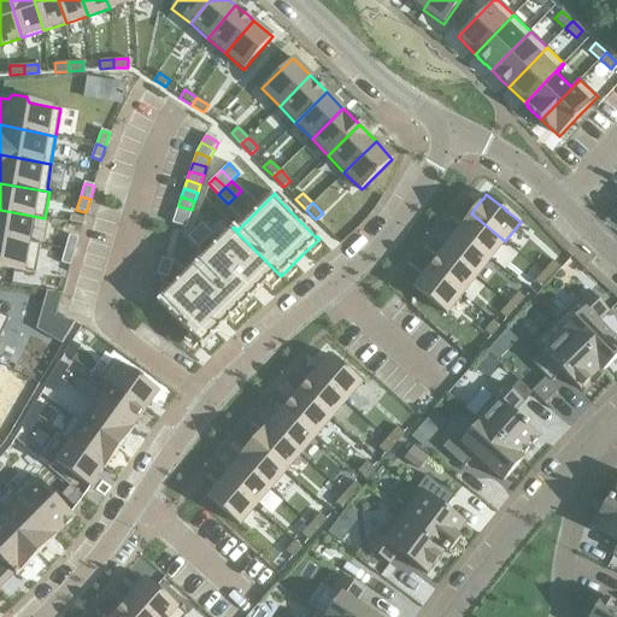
[(178,206),(175,215),(188,219),(192,210),(178,206)]
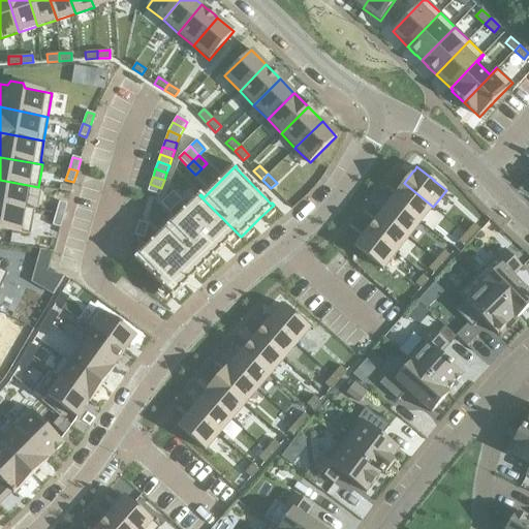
[(0,180),(0,204),(34,211),(34,209),(25,208),(29,186),(38,188),(38,187),(0,180)]
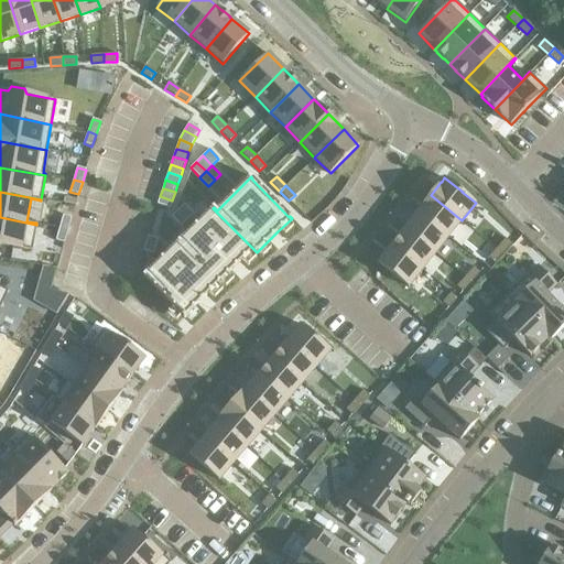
[(420,209),(418,213),(448,237),(462,220),(431,195),(420,208),(420,209)]
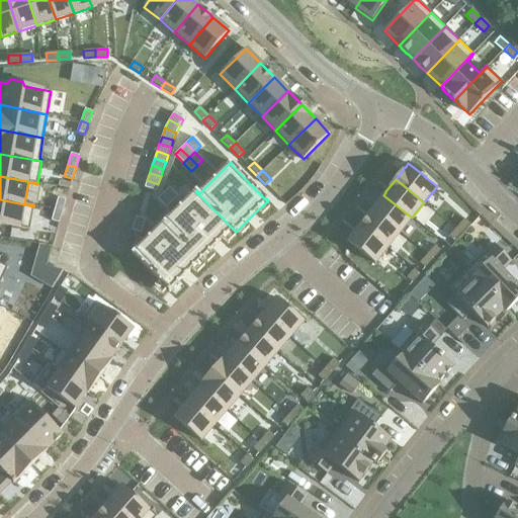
[(147,180),(145,187),(146,187),(156,191),(158,184),(147,180)]
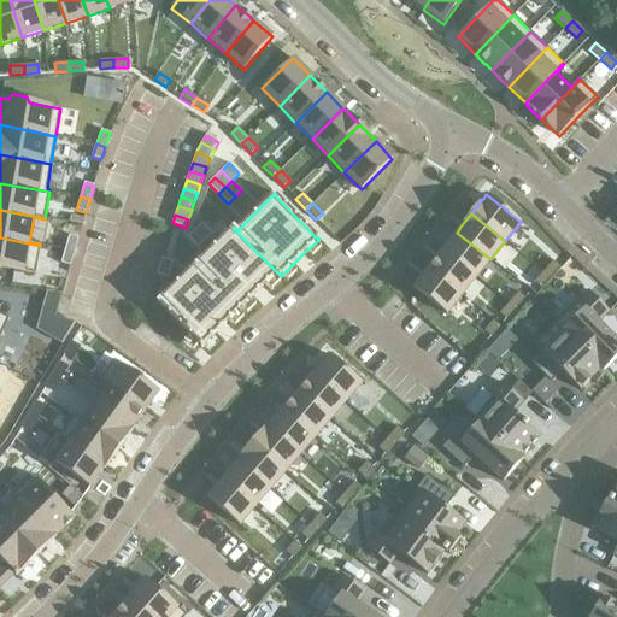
[(195,230),(194,231),(205,241),(211,234),(201,224),(195,230)]
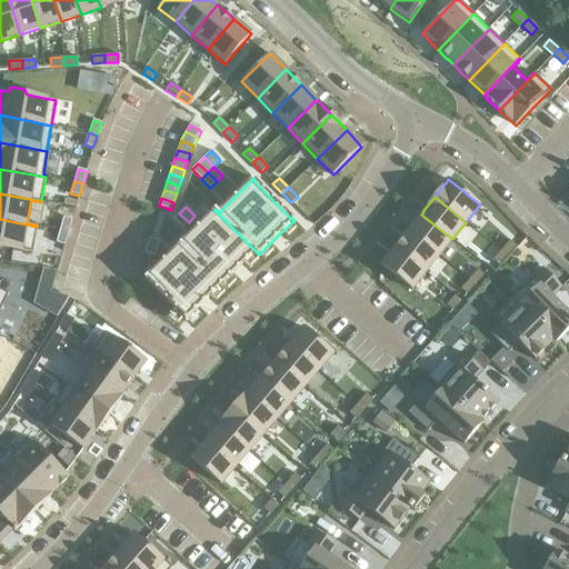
[(181,243),(180,245),(220,286),(233,273),(242,263),(253,253),(257,257),(259,255),(215,210),(213,211),(198,227),(196,228),(197,228),(181,243)]
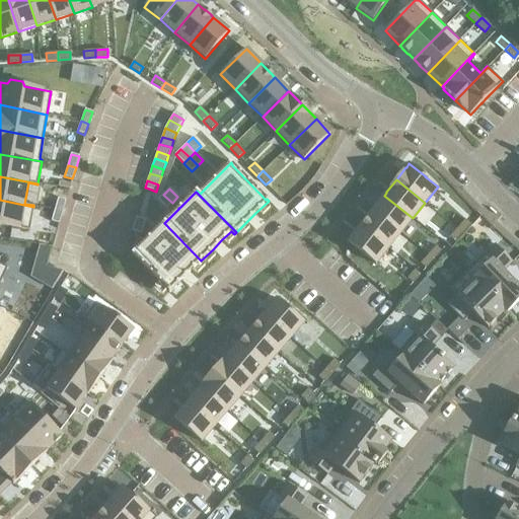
[(163,195),(158,200),(166,208),(172,203),(163,195)]
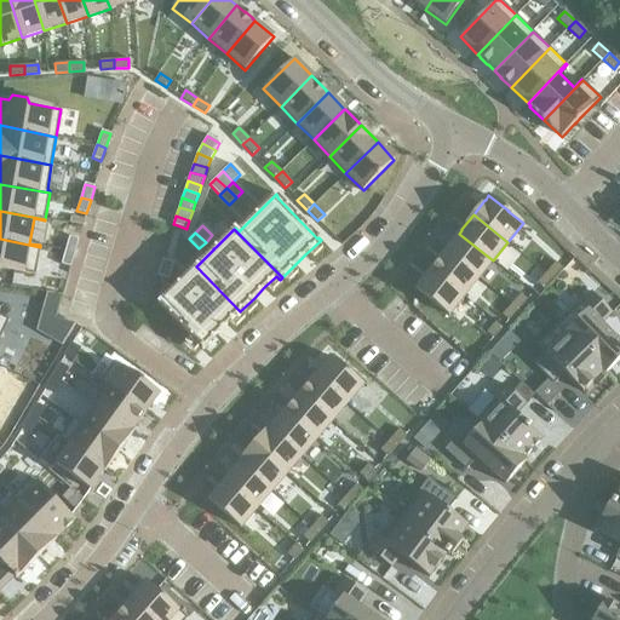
[(459,234),(445,252),(478,279),(493,260),(459,234)]
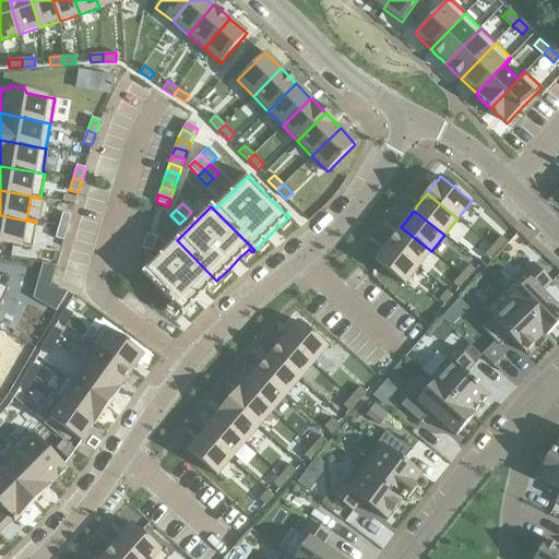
[(62,214),(59,226),(67,228),(71,216),(62,214)]
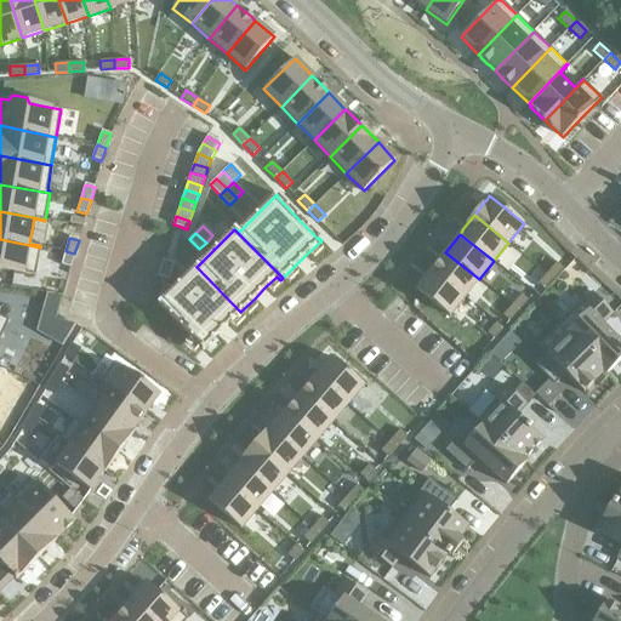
[(0,239),(0,271),(1,269),(35,275),(40,248),(0,239)]
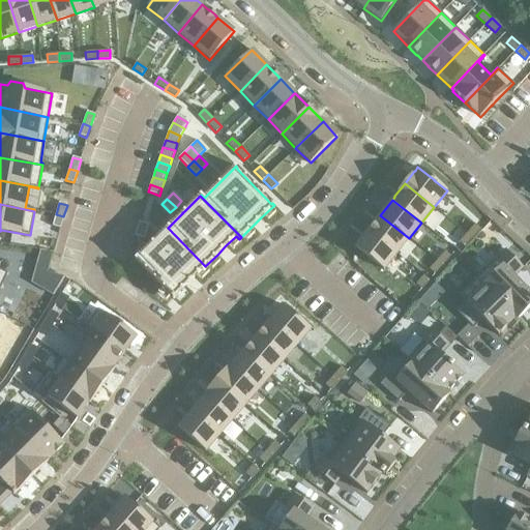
[(56,214),(52,226),(60,229),(63,216),(56,214)]
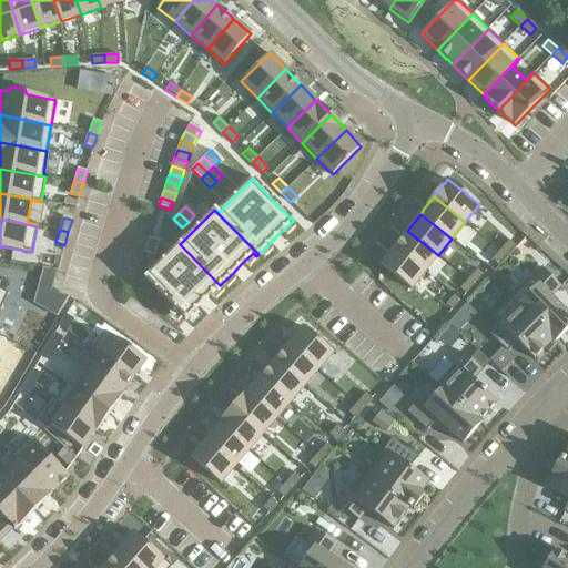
[(407,231),(394,246),(425,272),(438,255),(407,231)]
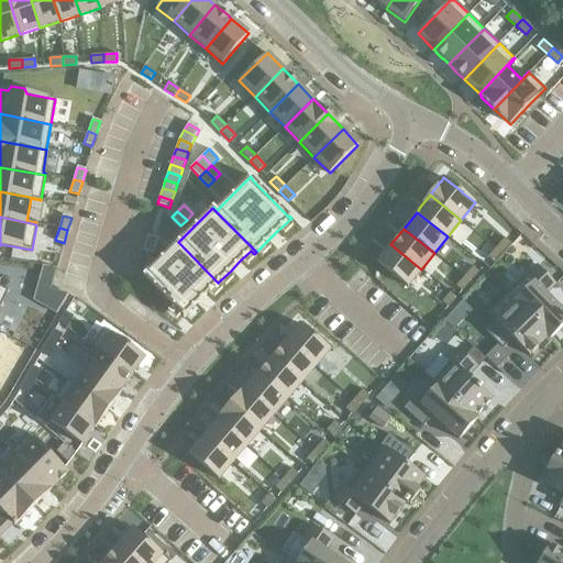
[(147,235),(143,251),(144,251),(151,253),(153,253),(157,239),(148,236),(147,235)]
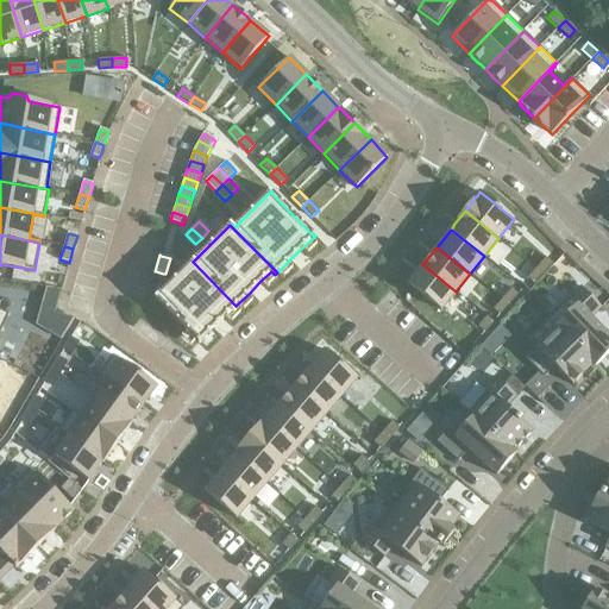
[(546,257),(537,268),(544,274),(553,263),(546,257)]
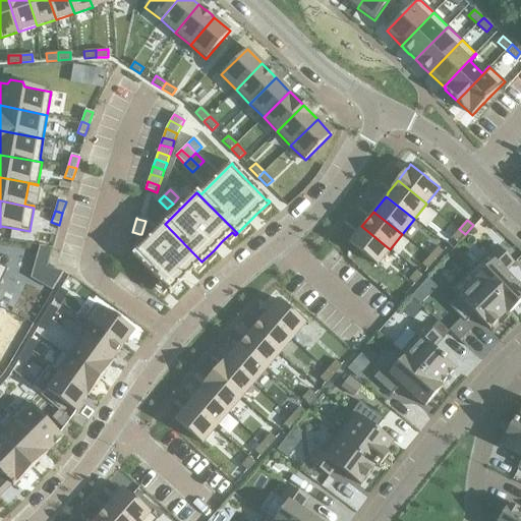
[(134,253),(132,255),(133,257),(134,257),(168,292),(170,294),(172,292),(171,292),(182,281),(190,273),(201,262),(165,224),(164,224),(164,225),(151,238),(150,238),(149,239),(149,240),(134,253)]
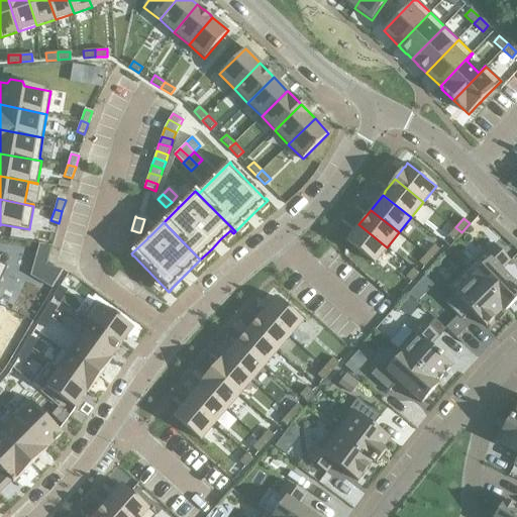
[(358,224),(346,240),(375,264),(387,247),(358,224)]
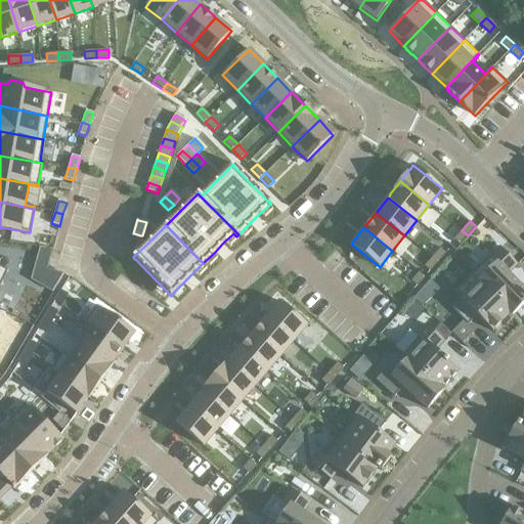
[(462,230),(453,239),(459,245),(468,235),(462,230)]
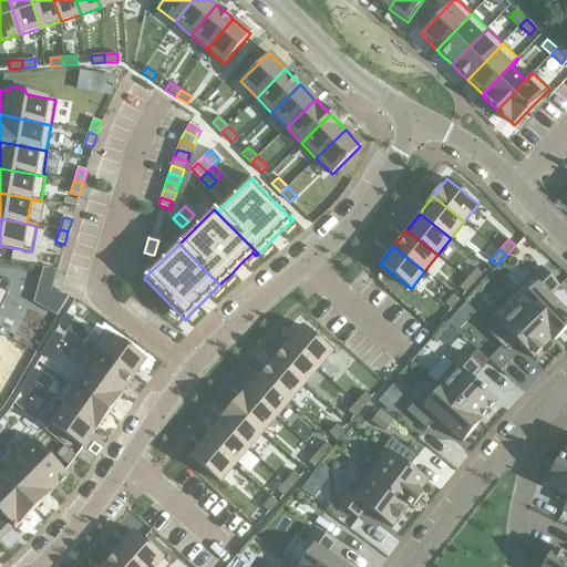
[(512,295),(511,296),(556,342),(557,342),(556,340),(566,328),(566,313),(550,296),(559,287),(540,267),(529,278),(533,281),(515,298),(512,295)]
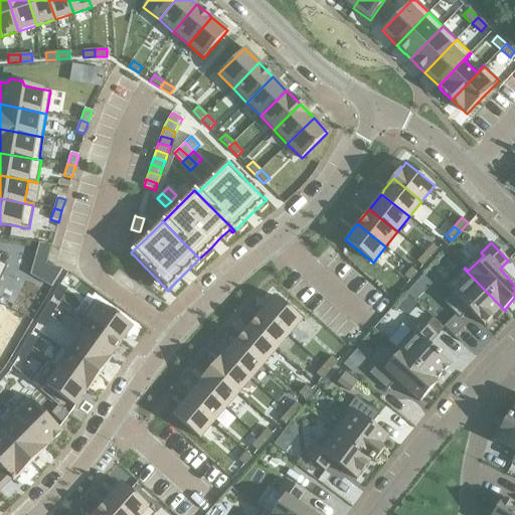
[(433,243),(424,252),(431,259),(439,249),(433,243)]
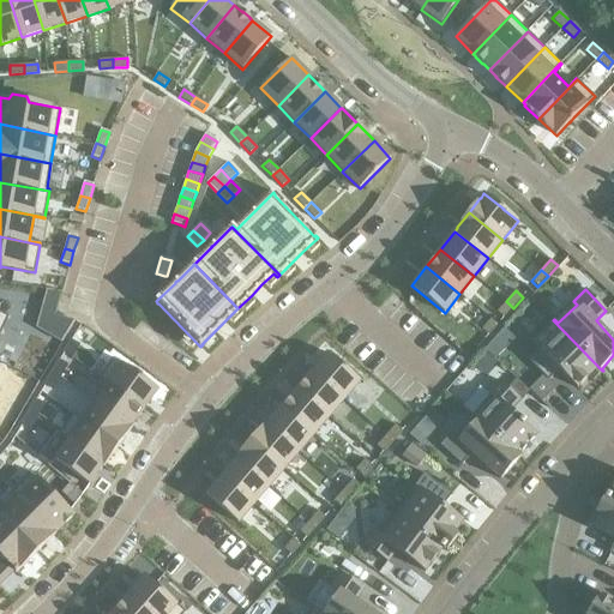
[(506,301),(497,312),(504,318),(513,308),(506,301)]
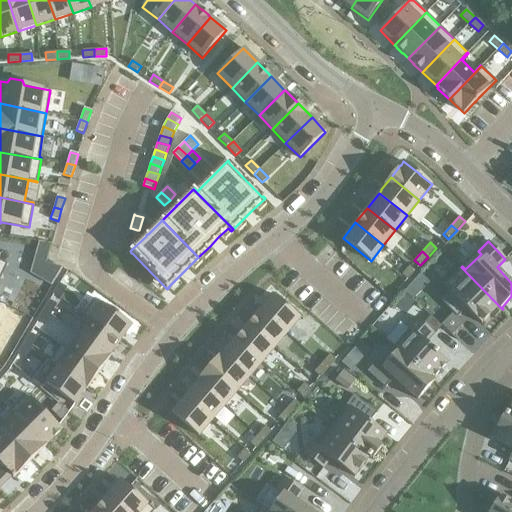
[(409,266),(401,274),(407,279),(415,271),(409,266)]
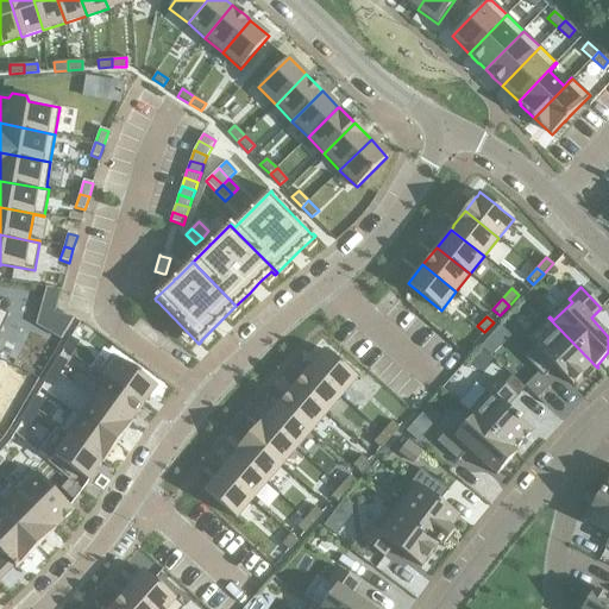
[(534,346),(523,357),(545,378),(554,368),(572,385),(584,374),(588,378),(597,368),(548,318),(527,338),(534,346)]
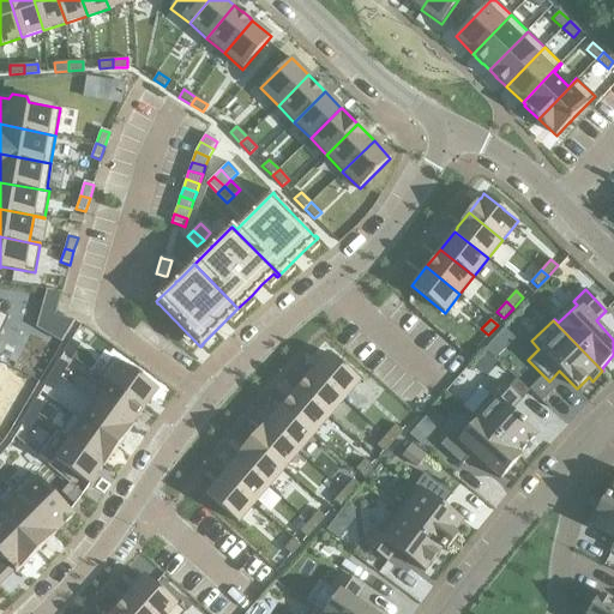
[(71,341),(64,353),(72,357),(79,344),(71,341)]
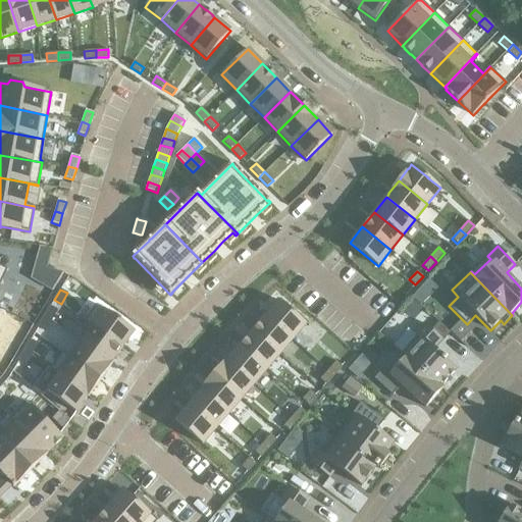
[(278,300),(265,316),(293,340),(299,332),(306,324),(295,314),(294,314),(295,313),(291,310),(291,311),(278,300)]
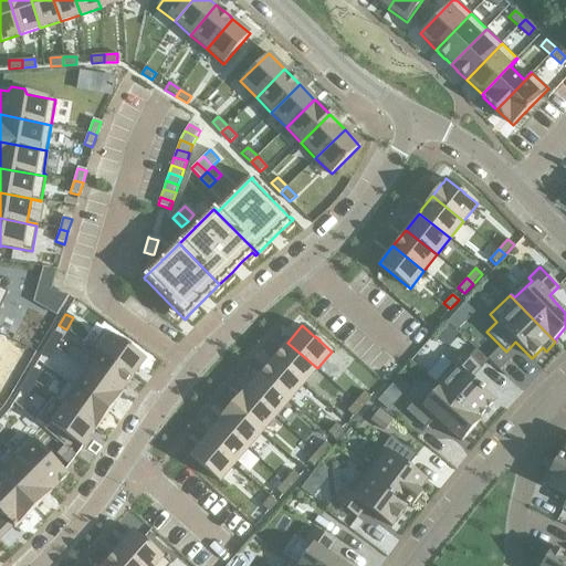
[(105,329),(92,347),(133,377),(146,359),(132,349),(132,348),(127,346),(105,329)]
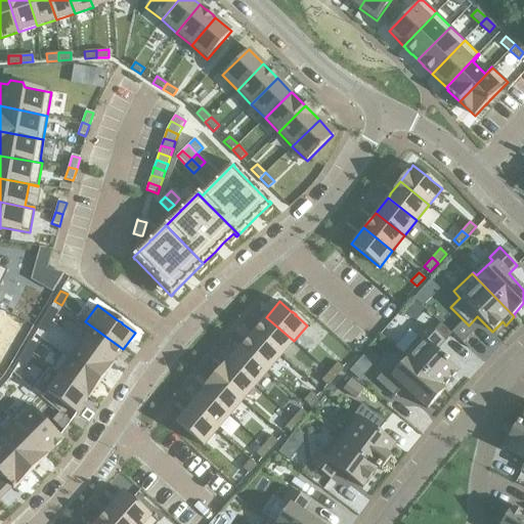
[(50,308),(44,318),(51,321),(57,311),(50,308)]
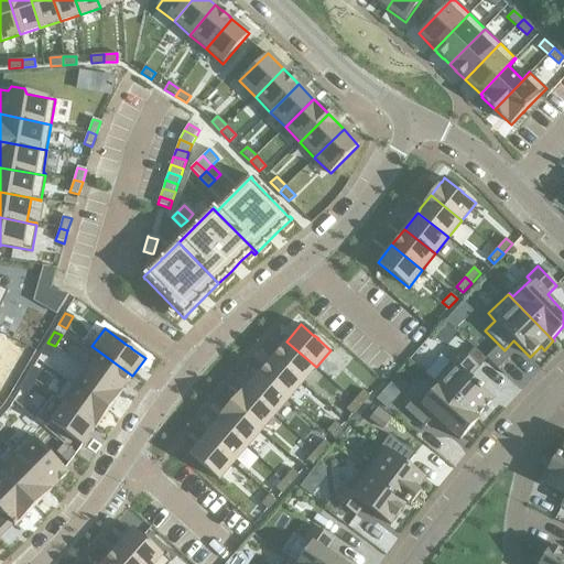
[(286,342),(272,357),(302,383),(316,367),(286,342)]
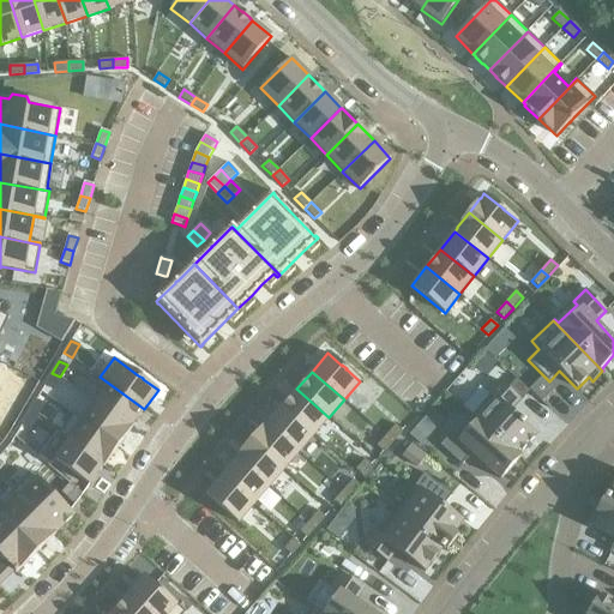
[(52,373),(44,385),(53,390),(60,377),(52,373)]
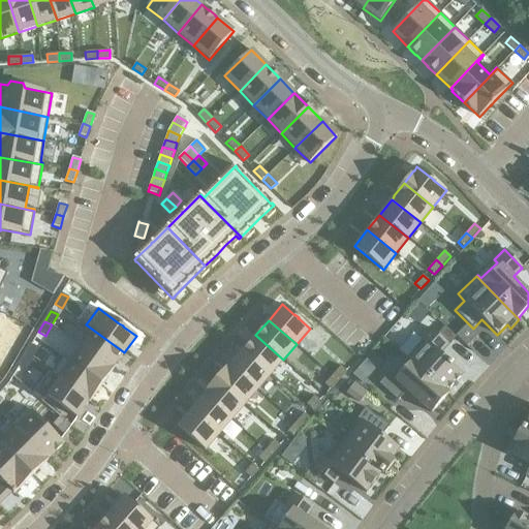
[(93,332),(82,347),(113,368),(124,352),(86,324),(85,325),(93,332)]
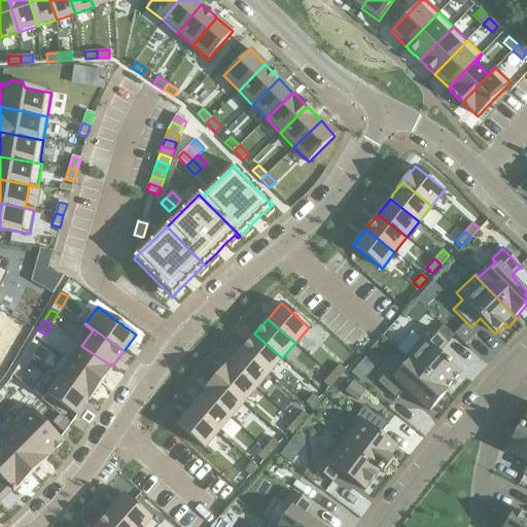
[(421,340),(406,357),(446,393),(447,392),(445,390),(461,373),(451,363),(451,362),(449,360),(448,361),(437,352),(447,343),(428,326),(418,337),(421,340)]
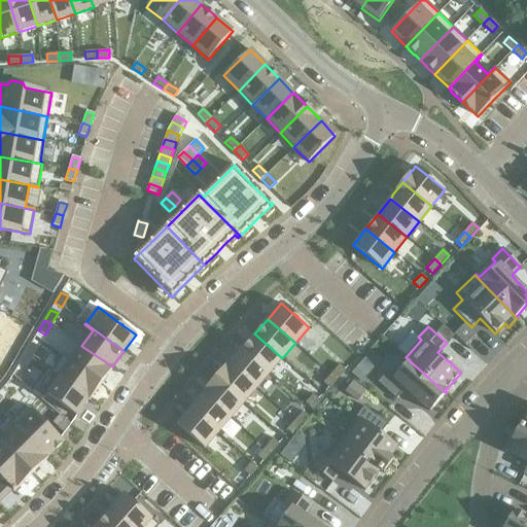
[(254,334),(242,349),(270,373),(282,358),(254,334)]
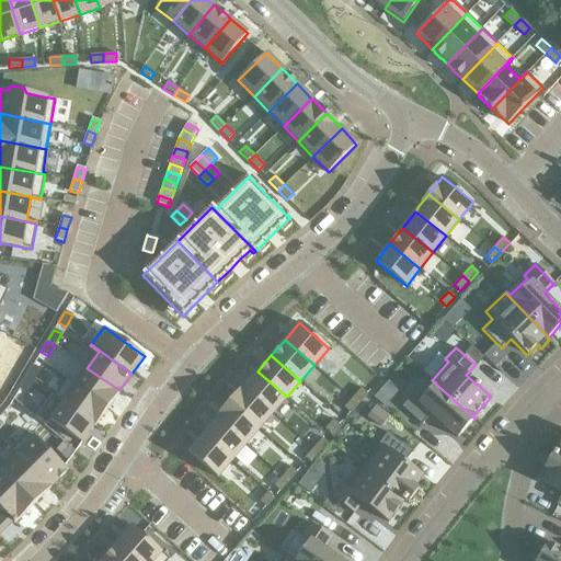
[(33,366),(26,377),(33,381),(39,370),(33,366)]
